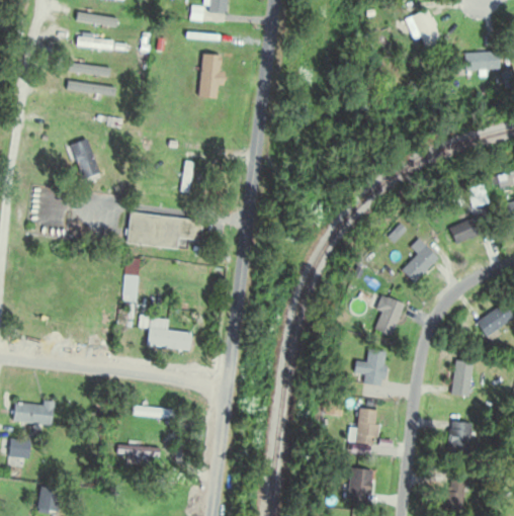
[(228,21),(229,0),(210,0),(209,20),(228,21)]
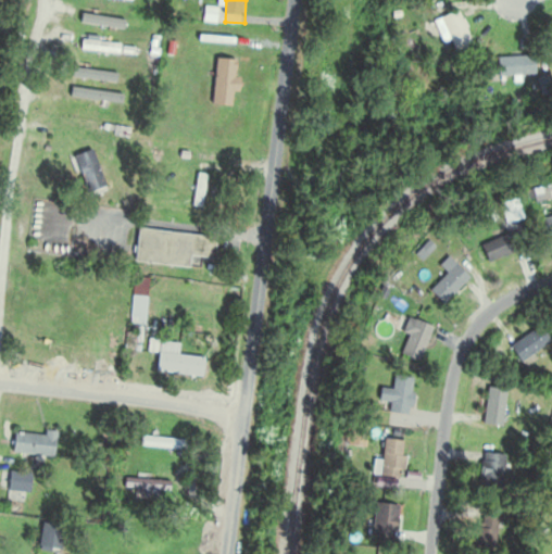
[(476,43),(460,9),(442,17),(458,51),(476,43)]
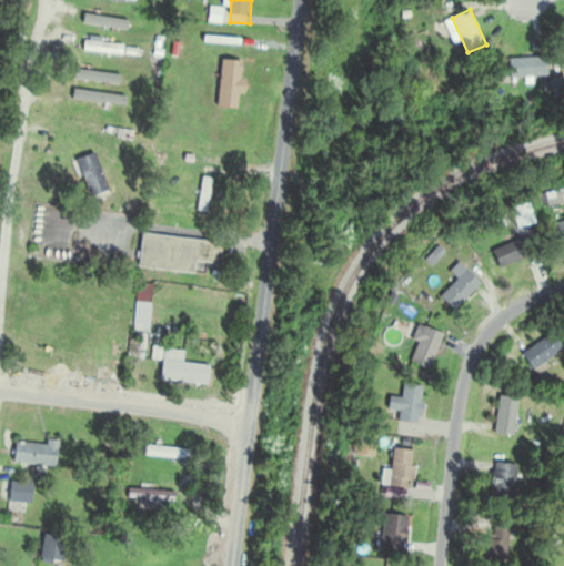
[(123,43),(86,40),(84,50),(122,53),(123,43)]
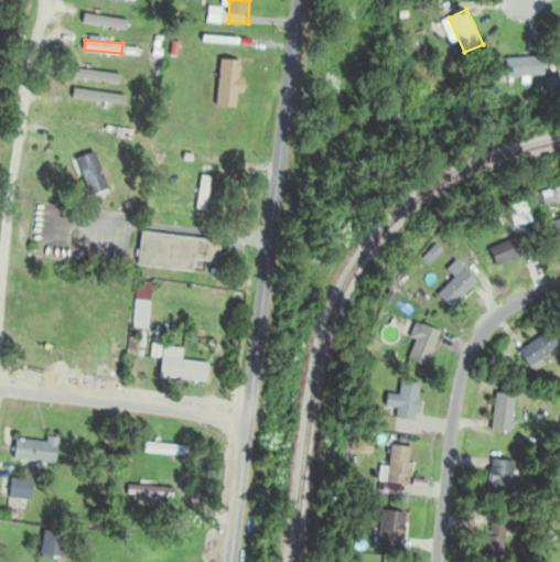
[(506,76),(545,76),(545,57),(506,57),(506,76)]
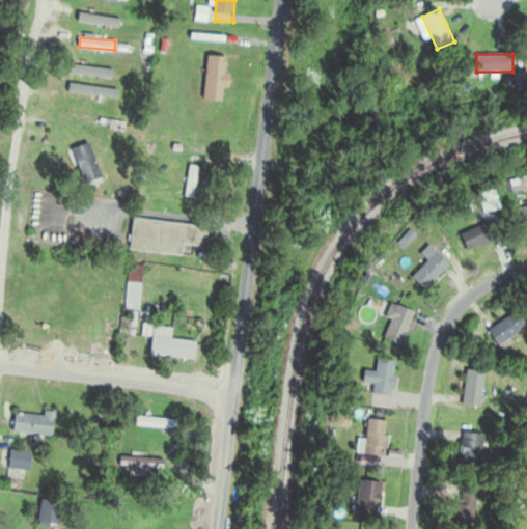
[(114,71),(73,61),(71,71),(112,80),(114,71)]
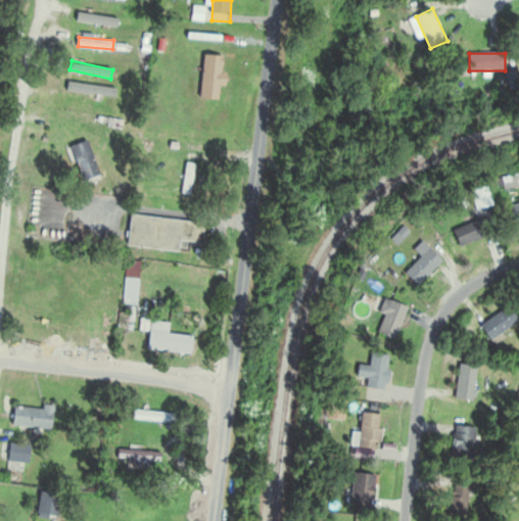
[(116,88),(69,81),(68,90),(115,97),(116,88)]
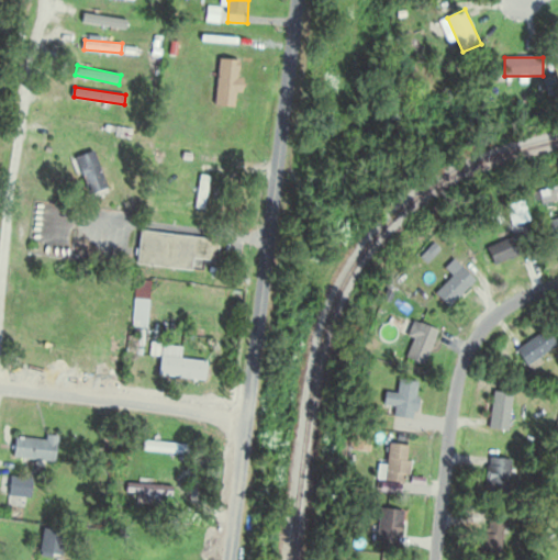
[(110,190),(95,150),(76,158),(91,198),(110,190)]
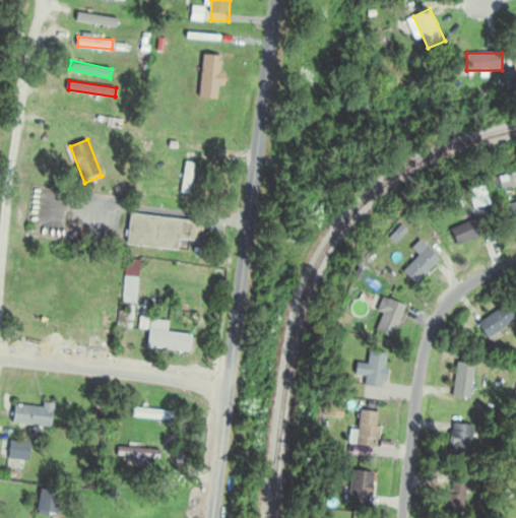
[(194,163),(186,162),(182,192),(190,193),(194,163)]
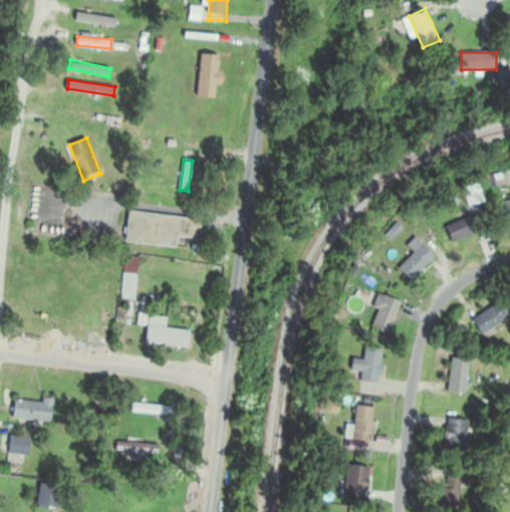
[(134,208),(130,237),(180,244),(181,232),(204,235),(206,217),(134,208)]
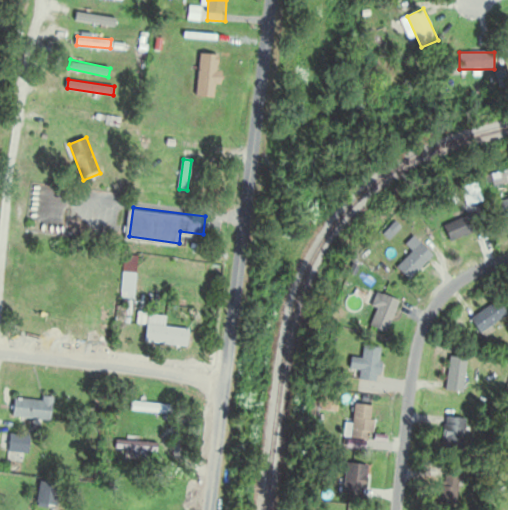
[(450,241),(493,224),(486,207),(444,225),(450,241)]
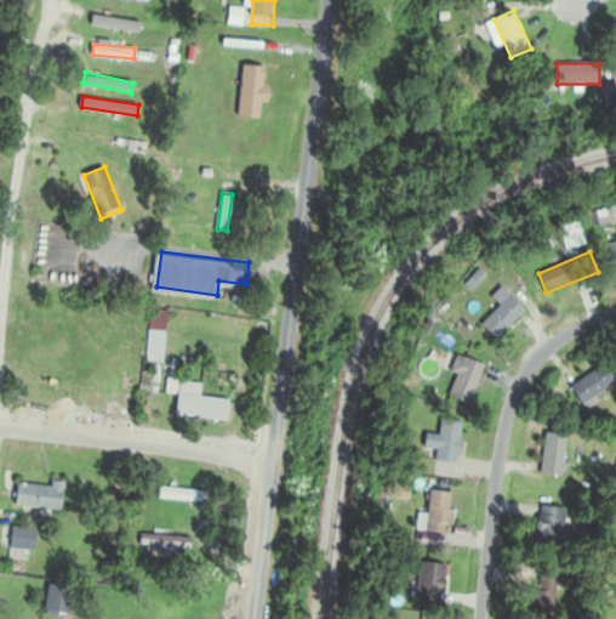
[(483,322),(497,338),(526,308),(503,285),(492,296),(500,305),(483,322)]
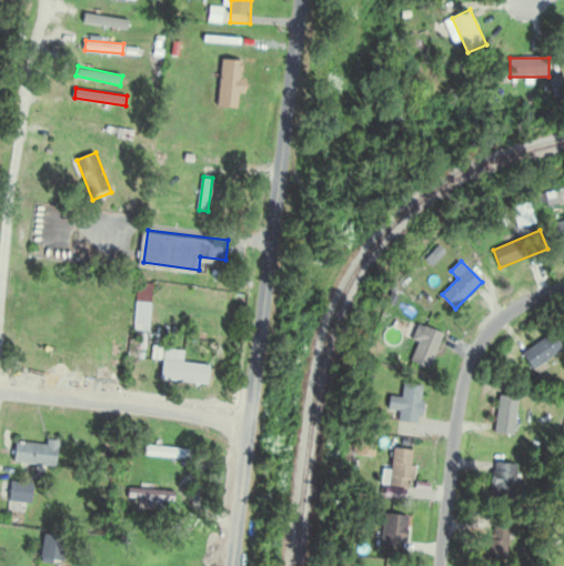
[(152,282),(138,282),(138,331),(152,331),(152,282)]
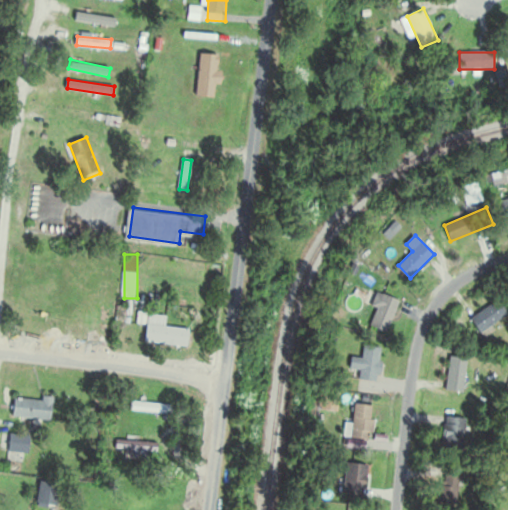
[(371,304),(377,307),(370,325),(388,332),(401,300),(377,290),(371,304)]
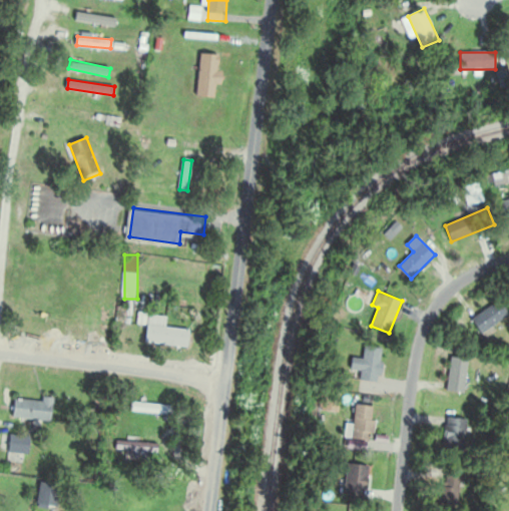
[(508,310),(499,299),(473,319),(484,333),(508,315),(508,310)]
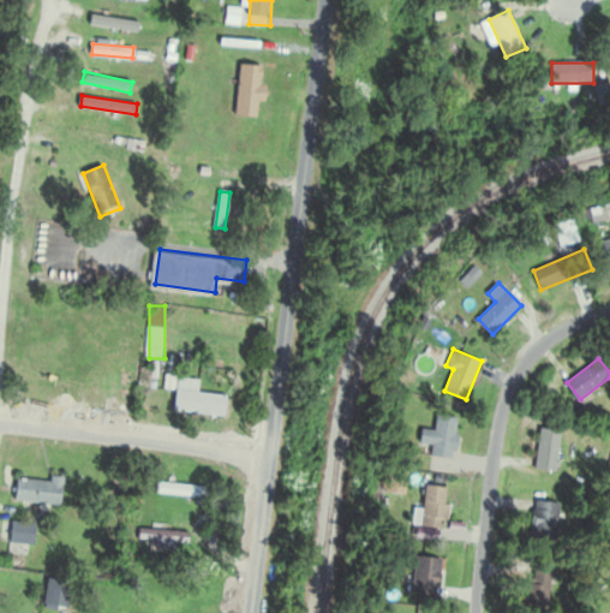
[(174,409),(226,416),(228,396),(198,391),(201,378),(167,373),(165,388),(178,390),(174,409)]
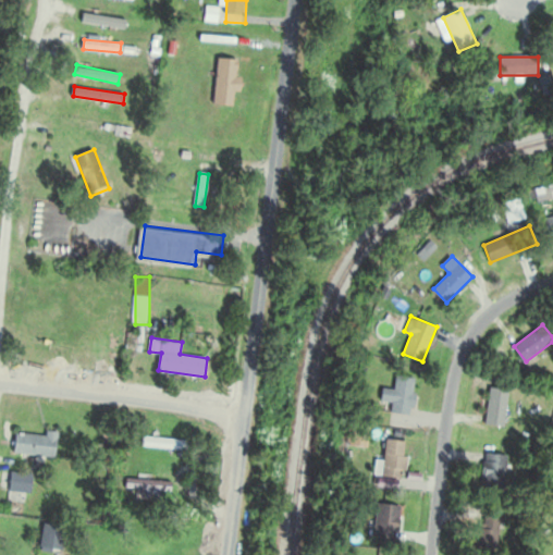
[(413,415),(417,377),(396,375),(395,389),(382,387),(381,402),(392,403),(391,412),(413,415)]
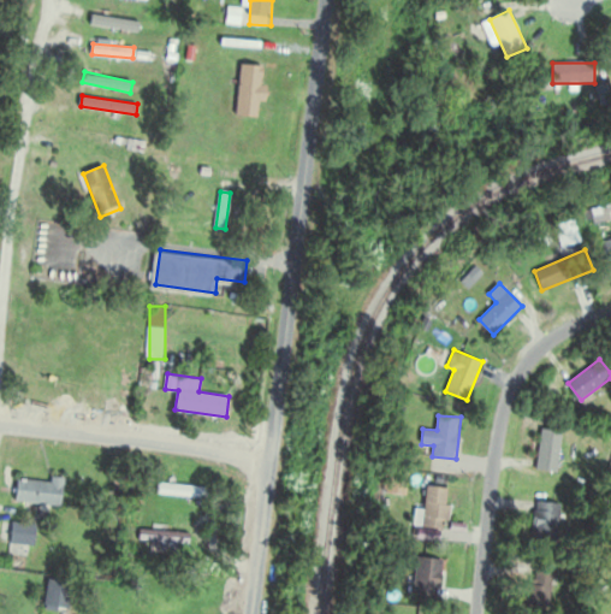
[(563,430),(541,427),(538,470),(559,471),(563,430)]
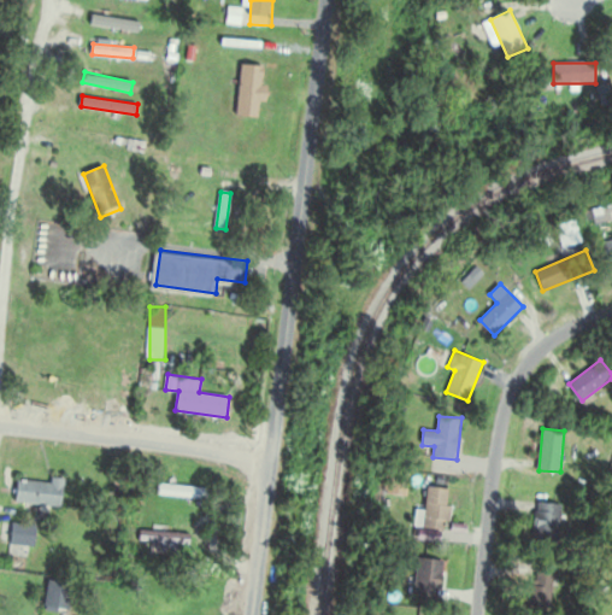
[(394,463),(411,468),(416,450),(399,445),(394,463)]
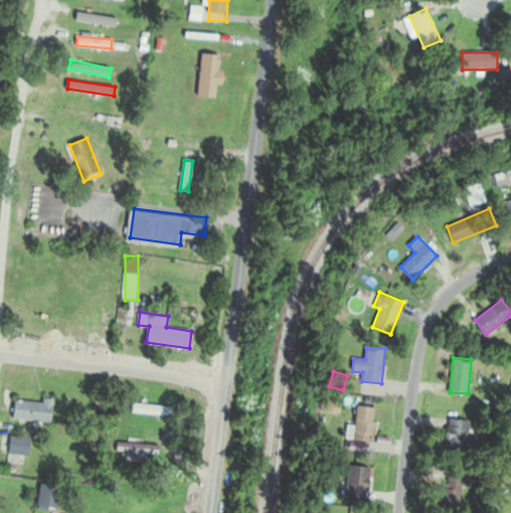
[(342,396),(327,394),(325,410),(340,412),(342,396)]
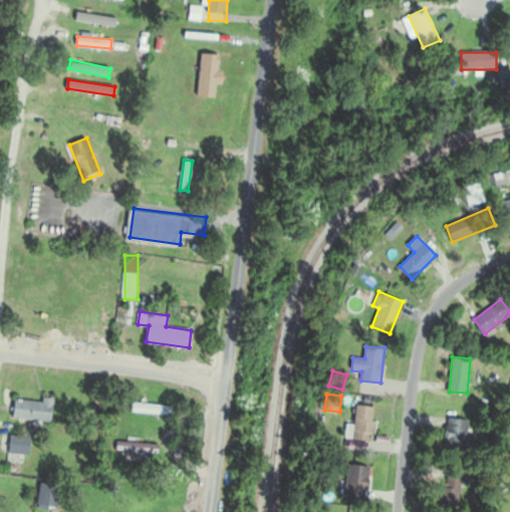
[(53,398),(43,397),(42,402),(14,399),(13,417),(51,421),(53,398)]
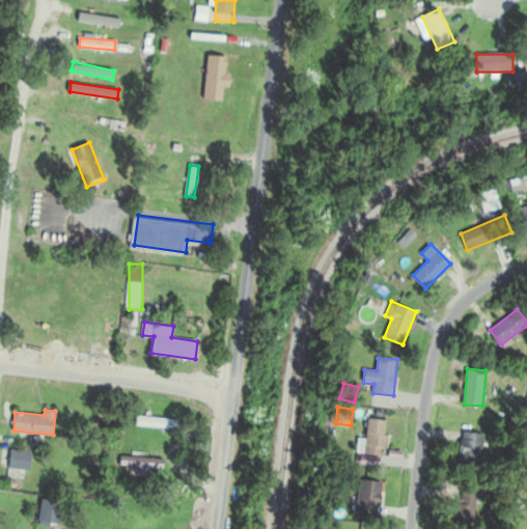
[(178,426),(178,418),(136,417),(136,425),(178,426)]
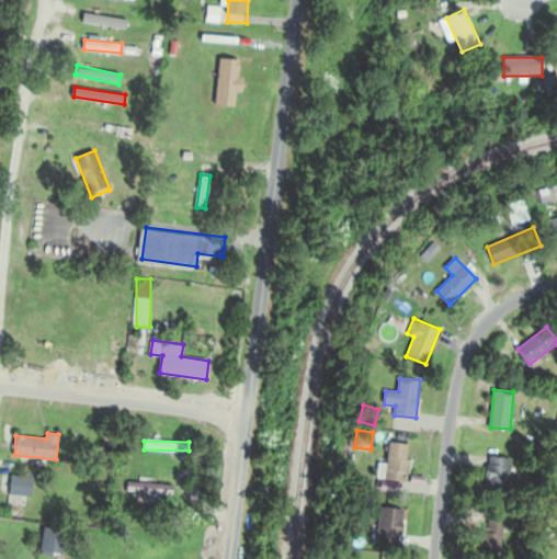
[(409,442),(387,442),(387,480),(409,480),(409,442)]
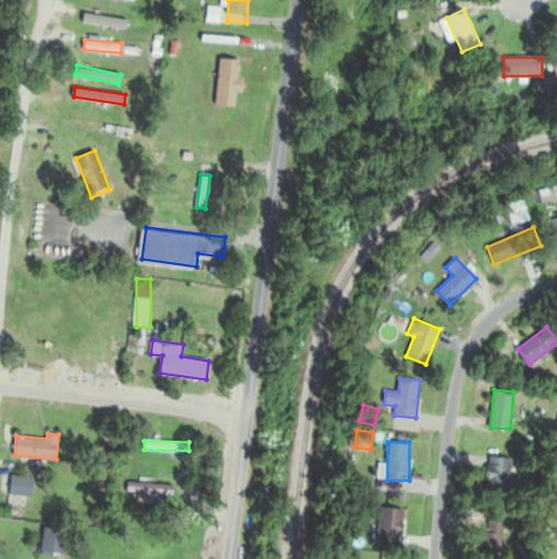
[(487,490),(511,490),(511,456),(487,456),(487,490)]
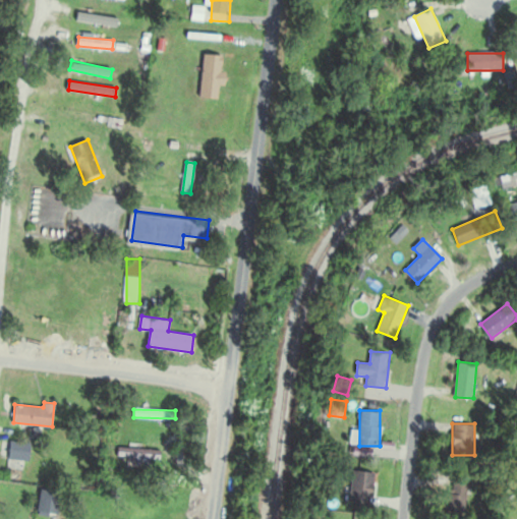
[(160,457),(160,448),(118,448),(118,457),(160,457)]
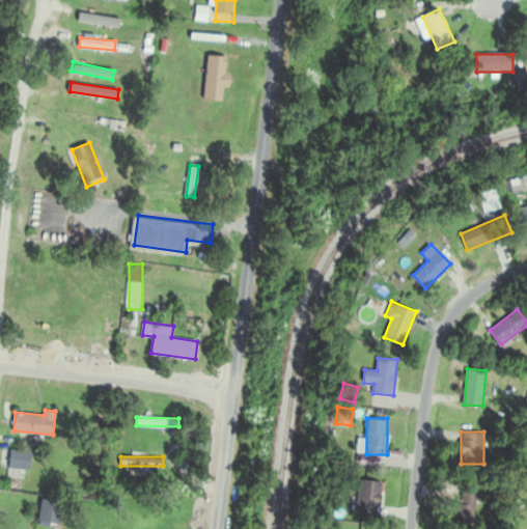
[(383,480),(360,478),(357,511),(380,513),(383,480)]
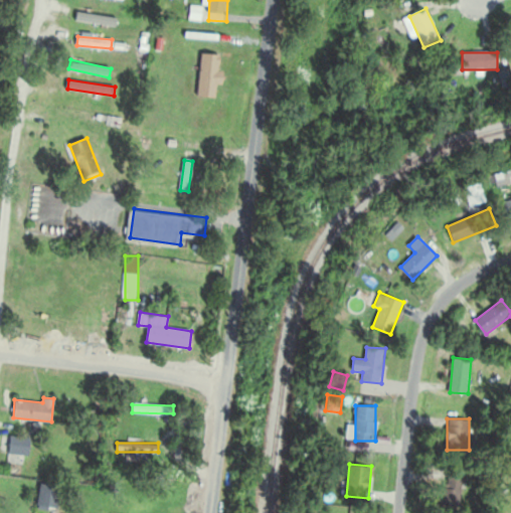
[(463,473),(445,472),(444,505),(461,506),(463,473)]
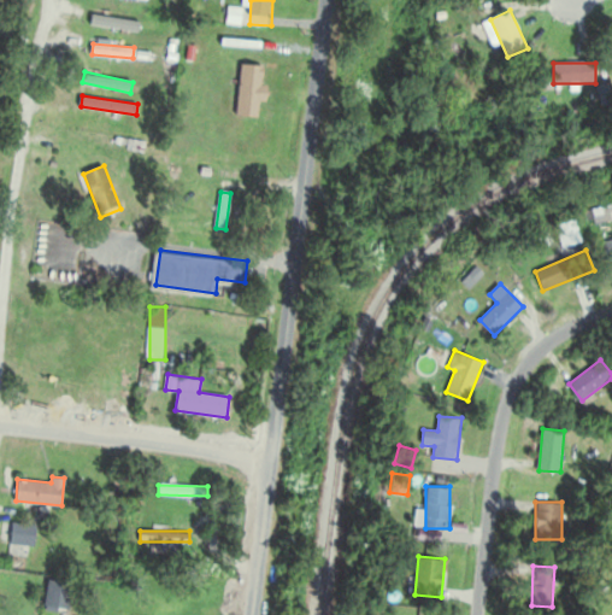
[(71,607),(70,581),(48,584),(49,608),(71,607)]
